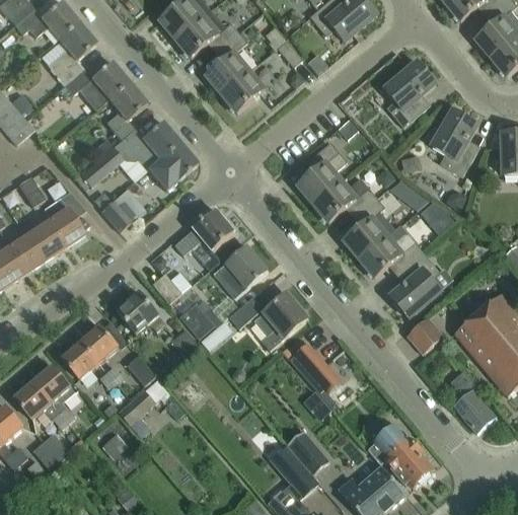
[(0,8),(13,25),(32,9),(25,0),(2,0),(0,2),(0,8)]
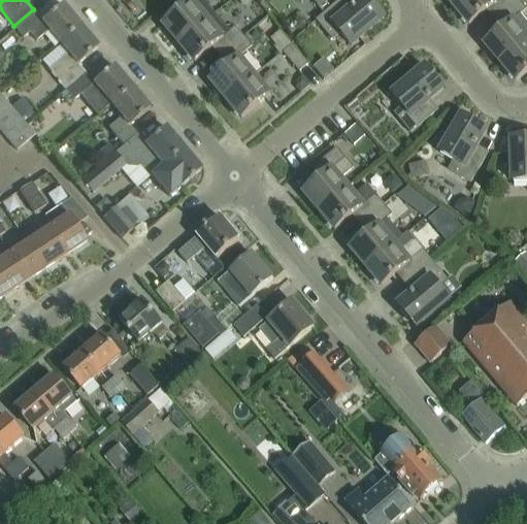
[(78,22),(60,0),(40,18),(33,9),(13,26),(21,34),(27,28),(34,36),(46,26),(58,39),(78,22)]
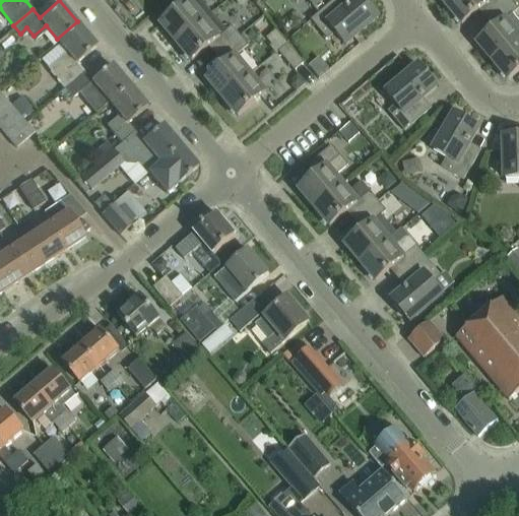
[(178,0),(181,3),(159,20),(175,39),(196,21),(202,15),(210,9),(202,0),(178,0)]
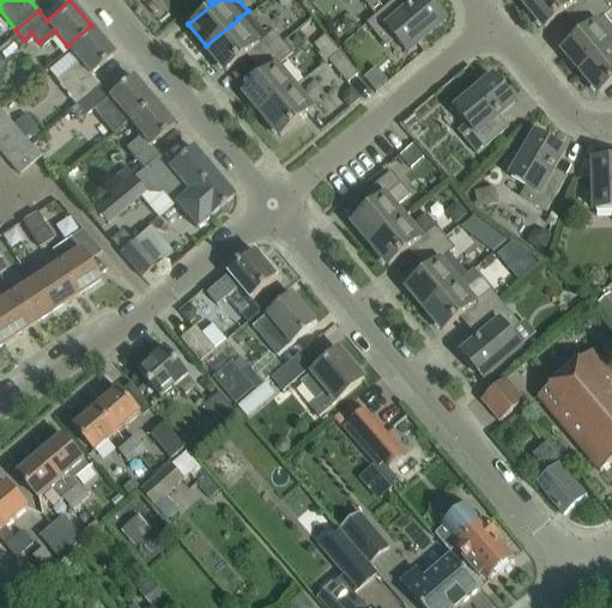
[(444,16),(431,0),(413,0),(403,10),(395,0),(391,0),(367,19),(385,42),(394,34),(406,48),(444,16)]
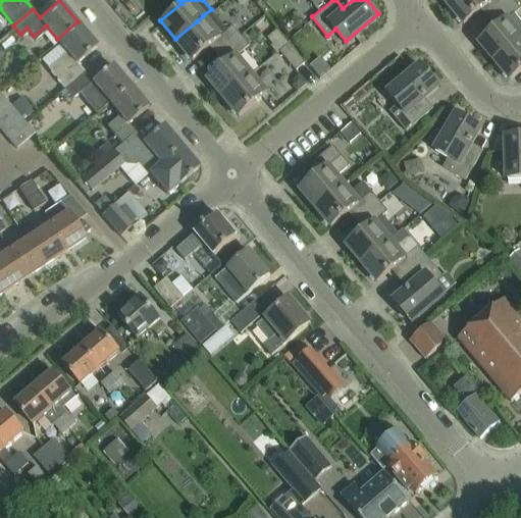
[(449,0),(447,2),(450,5),(448,7),(457,18),(460,17),(462,20),(483,3),(491,12),(506,0),(449,0)]
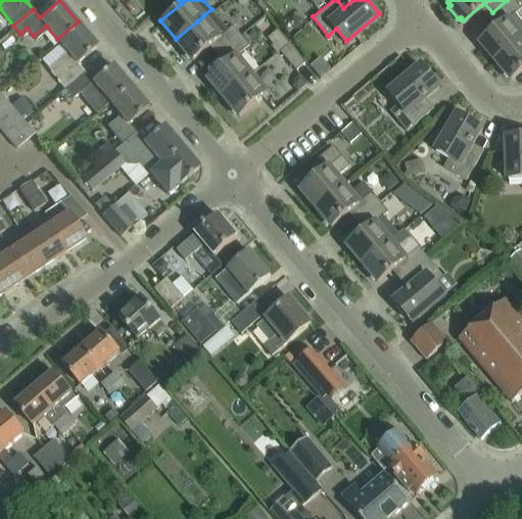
[(494,57),(521,34),(521,21),(513,11),(520,5),(516,0),(507,0),(492,12),(500,21),(479,39),(494,57)]
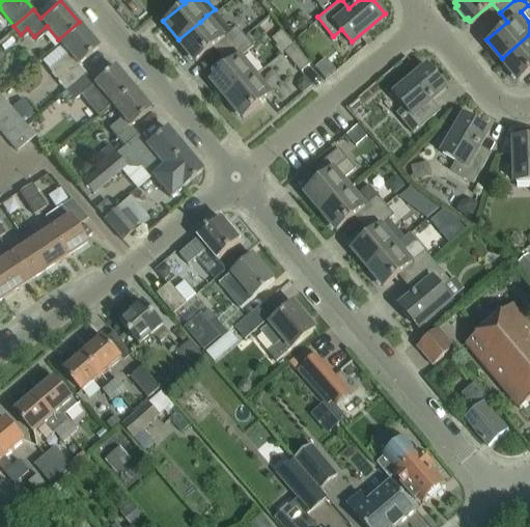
[(216,40),(224,50),(244,33),(235,24),(231,28),(215,9),(206,16),(200,22),(178,39),(182,43),(179,45),(189,56),(192,55),(194,58),(216,40)]
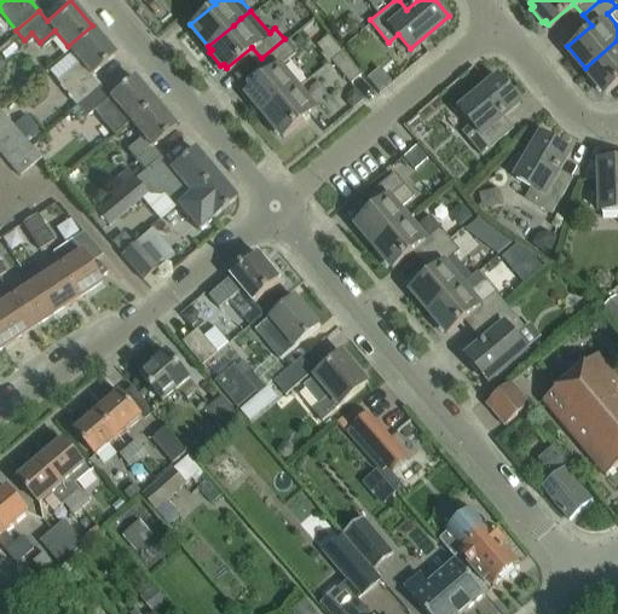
[(113,51),(92,25),(68,46),(69,47),(47,67),(56,76),(76,102),(98,82),(90,71),(113,51)]
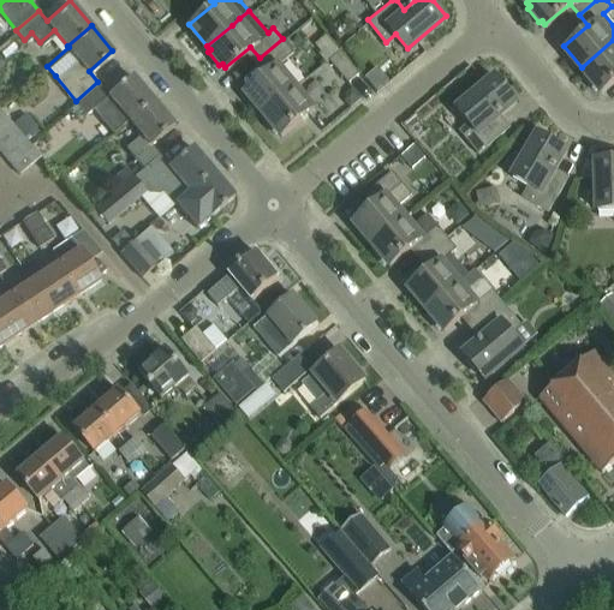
[(262,112),(294,84),(278,63),(292,51),(282,39),(260,58),(268,69),(244,89),(262,112)]
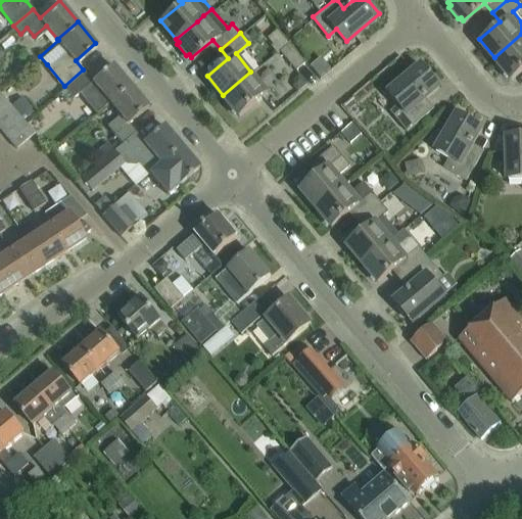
[(510,76),(521,65),(521,34),(494,57),(497,60),(494,62),(505,75),(507,73),(510,76)]
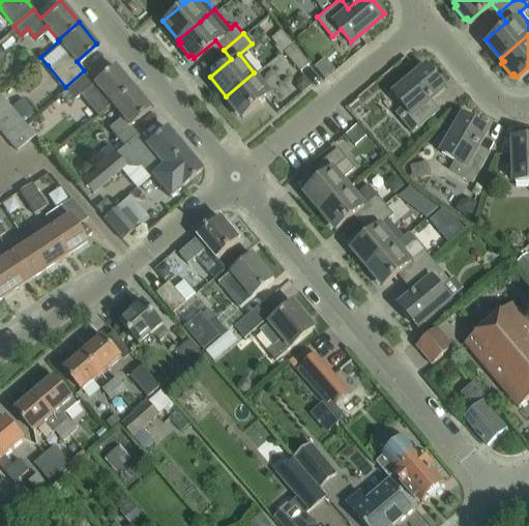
[(299,68),(309,60),(292,40),(283,49),(299,68)]
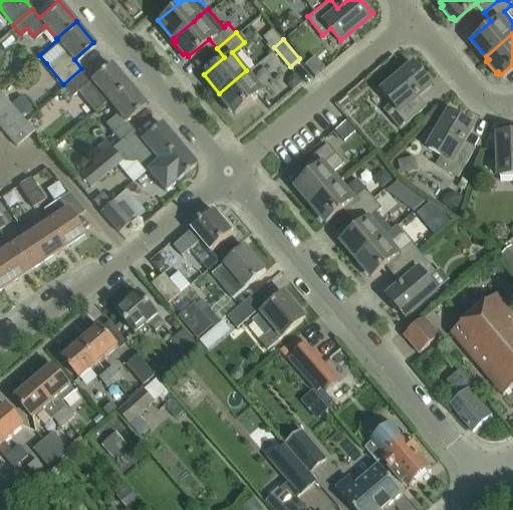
[(63,84),(70,92),(76,86),(83,94),(94,107),(106,97),(125,80),(108,60),(88,76),(81,68),(63,84)]
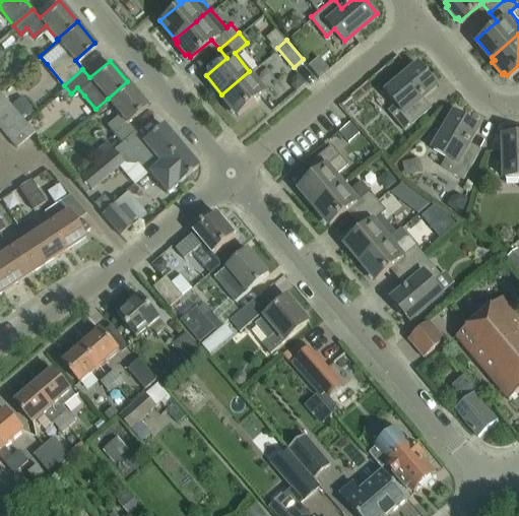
[(403,127),(426,108),(417,98),(435,82),(417,62),(385,89),(395,102),(388,108),(403,127)]
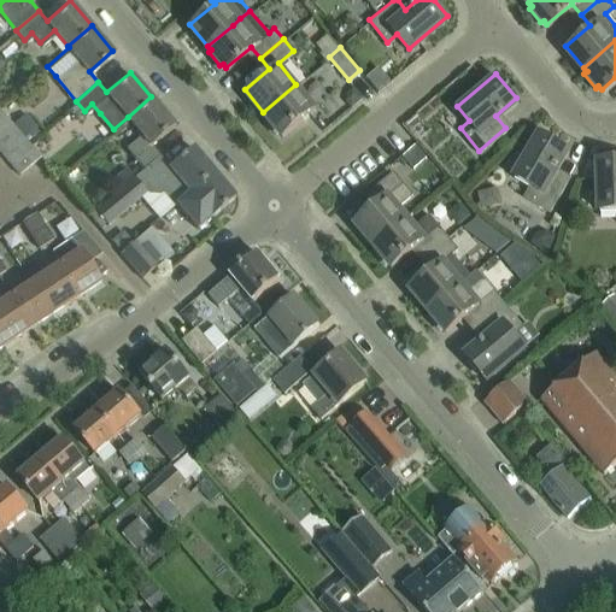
[(281,133),(314,106),(295,84),(263,112),(267,116),(263,117),(275,131),(277,129),(281,133)]
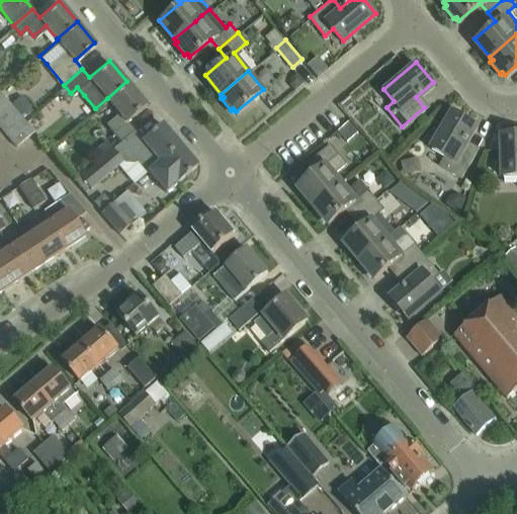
[(120,139),(127,133),(133,129),(125,119),(145,102),(126,81),(107,98),(117,110),(105,120),(119,139),(120,139)]
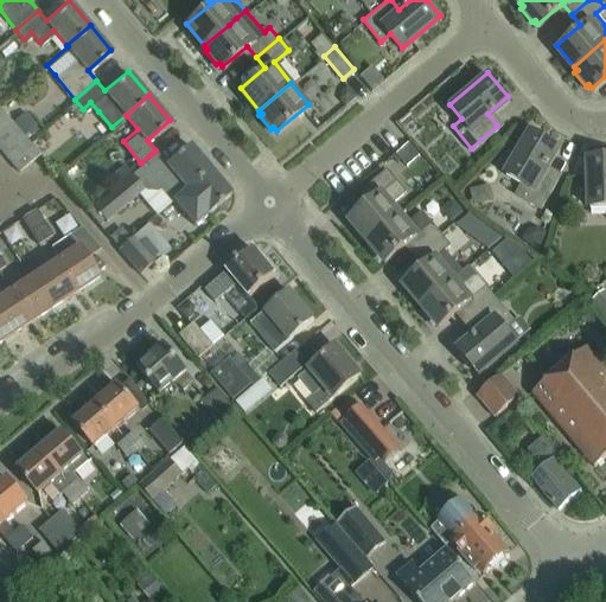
[(0,126),(11,119),(1,107),(0,108),(0,126)]
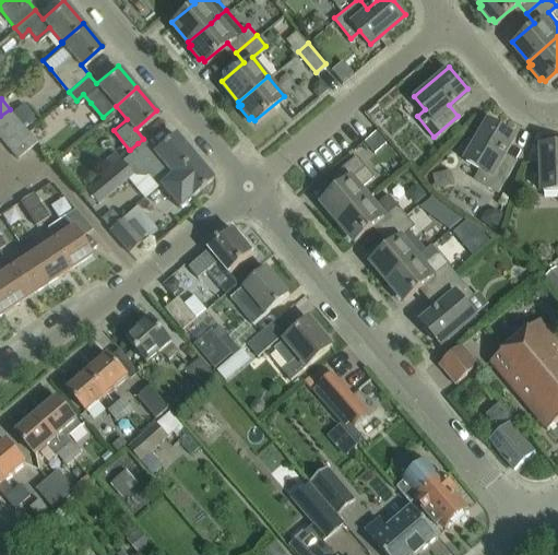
[(32,111),(22,99),(11,108),(22,120),(32,111)]
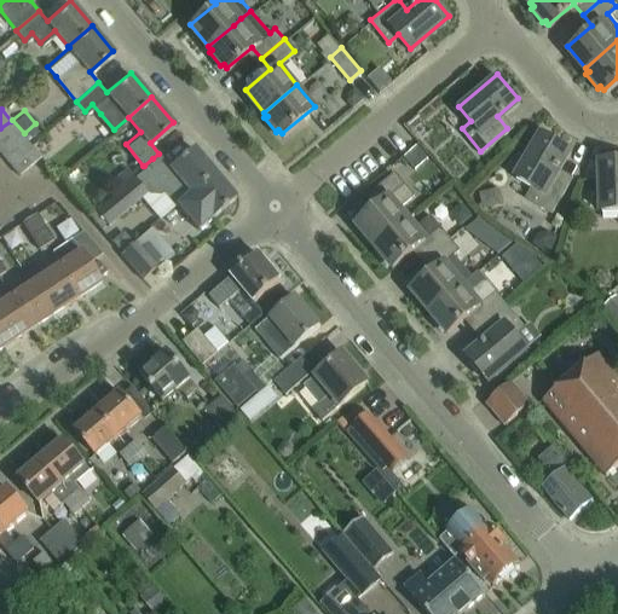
[(0,150),(21,132),(11,121),(0,128),(0,150)]
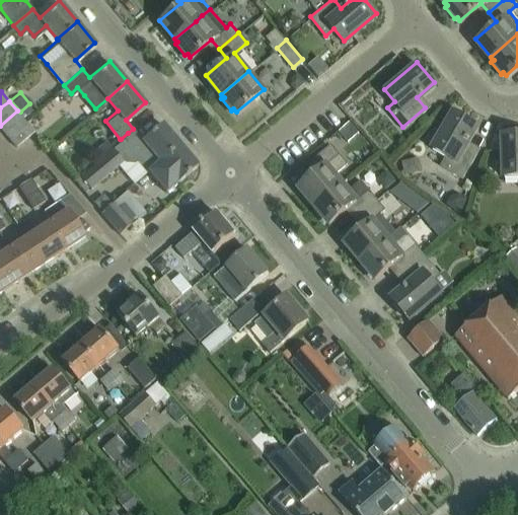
[(319,103),(309,116),(319,125),(330,113),(319,103)]
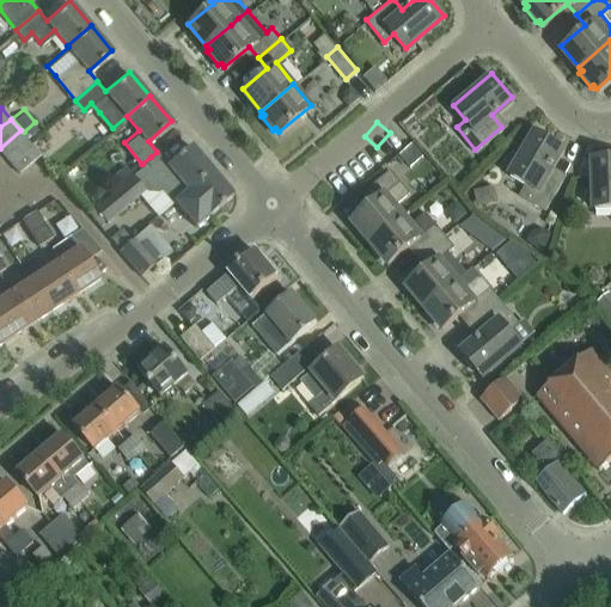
[(544,207),(561,178),(548,170),(562,146),(535,129),(508,172),(524,182),(518,192),(544,207)]
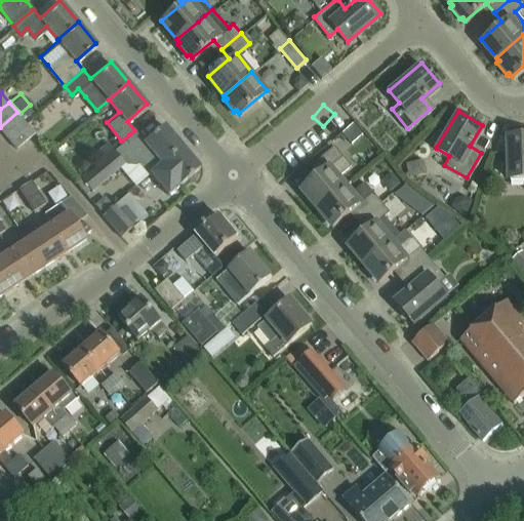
[(7,136),(25,121),(18,115),(19,114),(17,112),(0,127),(7,136)]
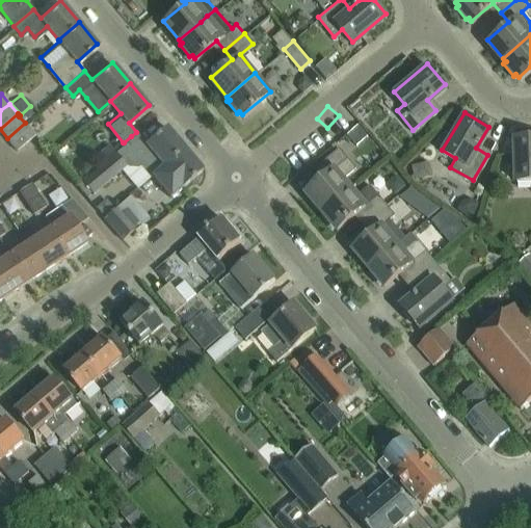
[(16,147),(32,132),(25,123),(7,138),(16,147)]
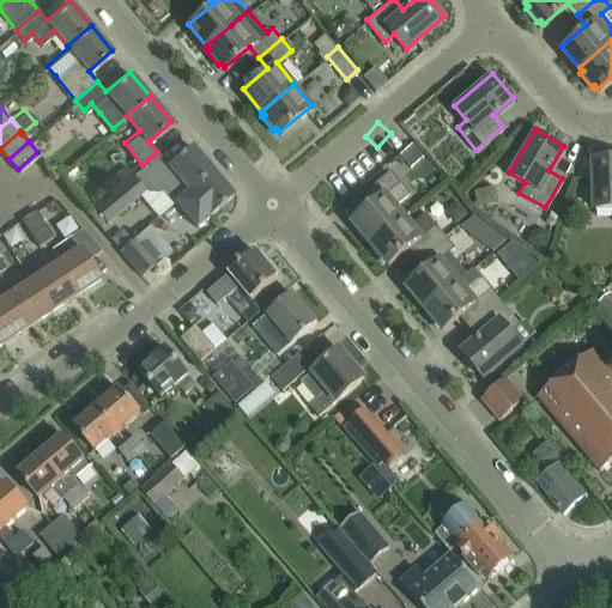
[(174,199),(211,168),(189,143),(165,163),(159,168),(151,157),(143,164),(138,168),(121,182),(96,202),(108,217),(143,186),(145,189),(156,189),(162,184),(171,199),(174,198),(174,199)]
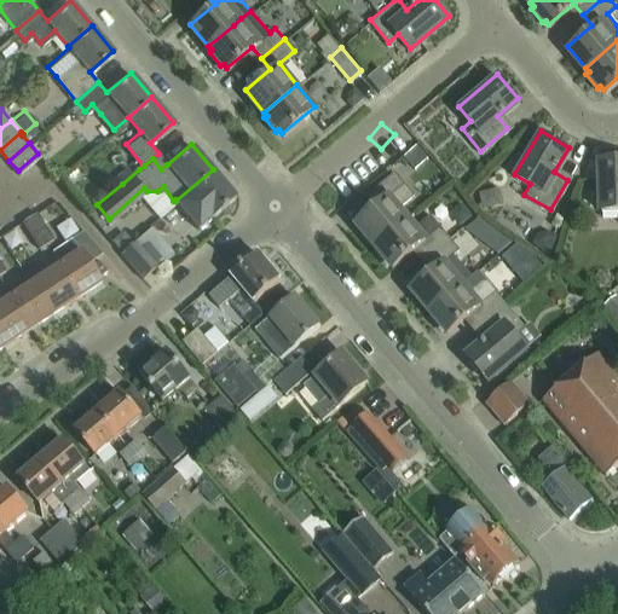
[(617,156),(599,157),(600,208),(617,207),(617,156)]
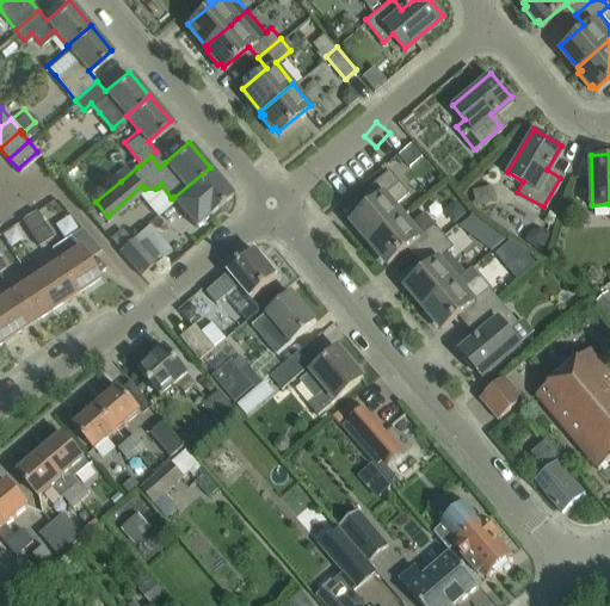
[(137,167),(133,161),(127,165),(123,161),(112,172),(121,181),(137,167)]
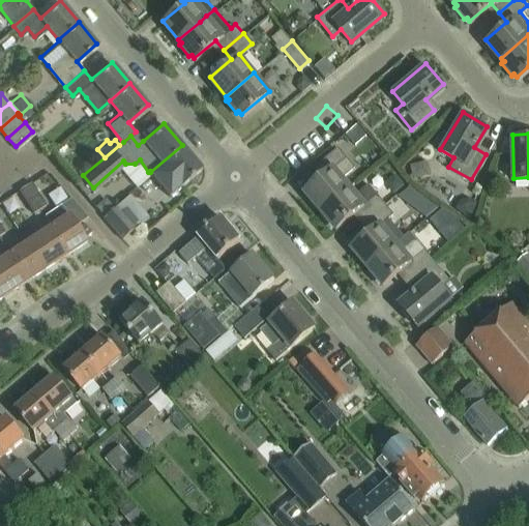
[(179,184),(200,167),(182,145),(150,172),(154,177),(168,193),(179,183),(179,184)]
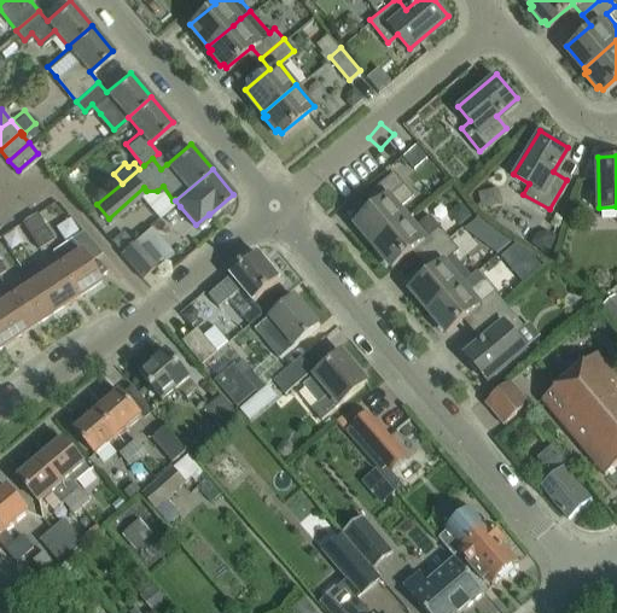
[(412,192),(402,180),(393,169),(370,188),(379,199),(354,221),(372,241),(405,214),(397,205),(412,192)]
